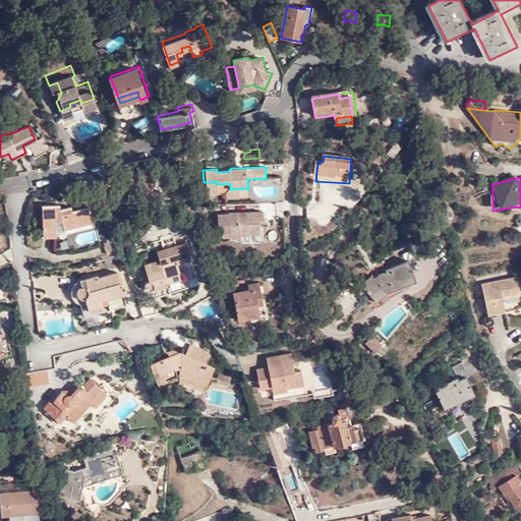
[(239,197),(239,188),(230,189),(230,183),(217,184),(217,181),(207,182),(207,193),(226,192),(227,197),(239,197)]
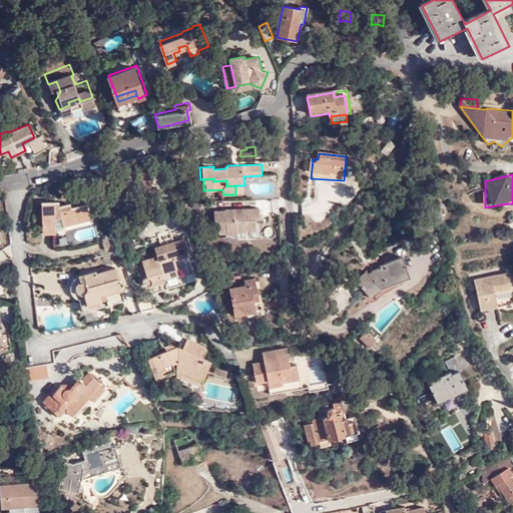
[(39,198),(39,231),(52,230),(53,215),(57,214),(60,221),(86,217),(84,202),(68,205),(67,202),(52,203),(51,198),(39,198)]
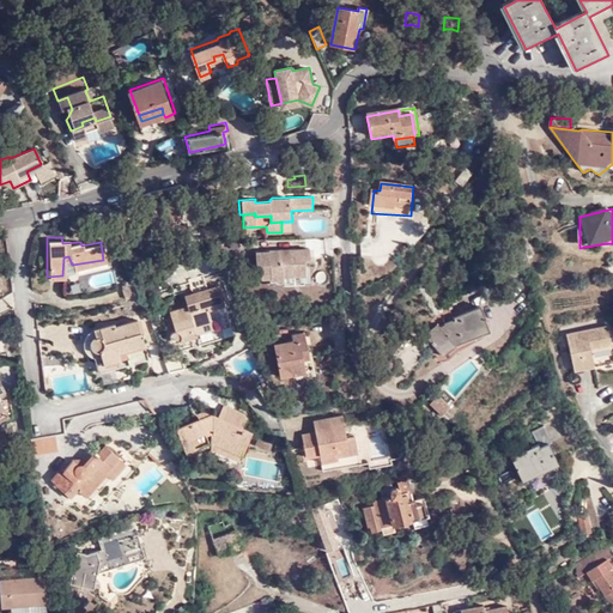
[(310,249),(256,252),(256,263),(260,263),(261,279),(269,279),(284,278),(284,277),(305,275),(305,259),(310,259),(310,249)]
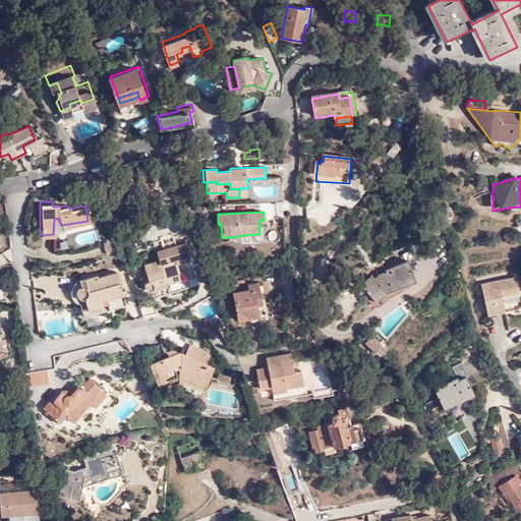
[(264,220),(259,220),(259,234),(241,235),(241,236),(229,237),(230,243),(265,241),(264,220)]
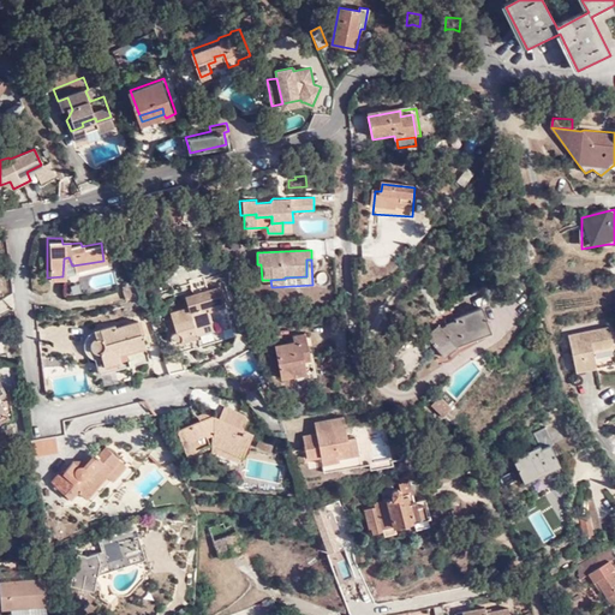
[(186,297),(190,306),(171,315),(172,317),(174,323),(178,330),(174,332),(173,332),(172,333),(171,334),(171,335),(171,336),(171,338),(171,339),(172,339),(172,340),(173,341),(174,341),(175,342),(177,342),(178,341),(189,339),(187,333),(196,329),(198,334),(214,328),(209,310),(208,305),(224,299),(220,288),(208,292),(207,288),(186,297)]
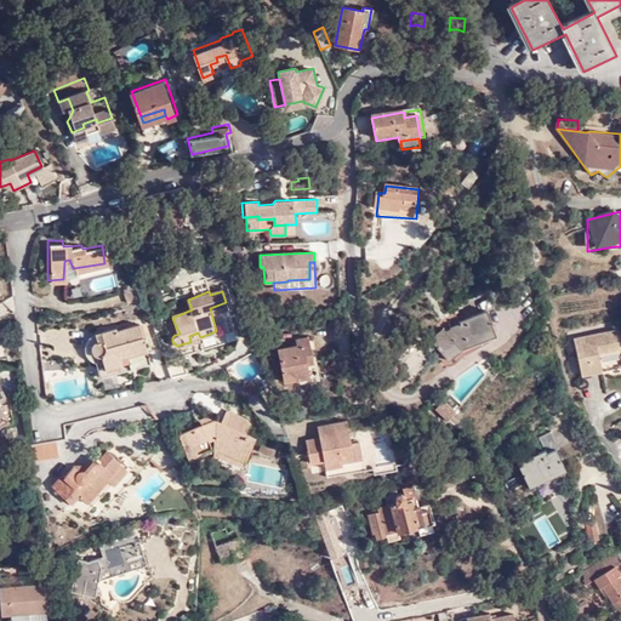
[(227,307),(226,302),(210,308),(211,313),(227,307)]
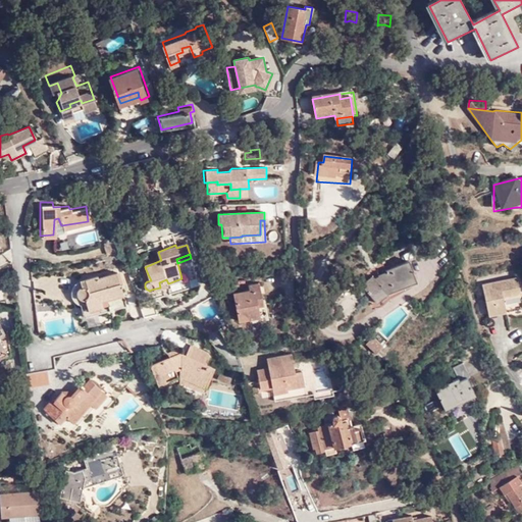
[(319,265),(310,255),(304,261),(312,272),(319,265)]
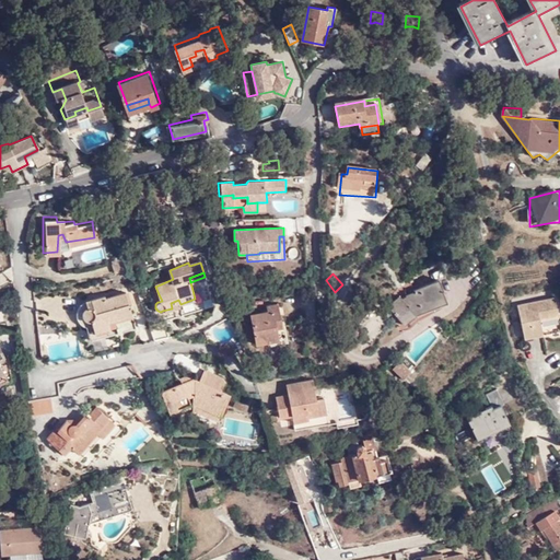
[(400,300),(399,298),(388,306),(405,326),(416,316),(446,304),(442,293),(443,292),(439,281),(413,291),(413,293),(406,296),(407,298),(400,300)]
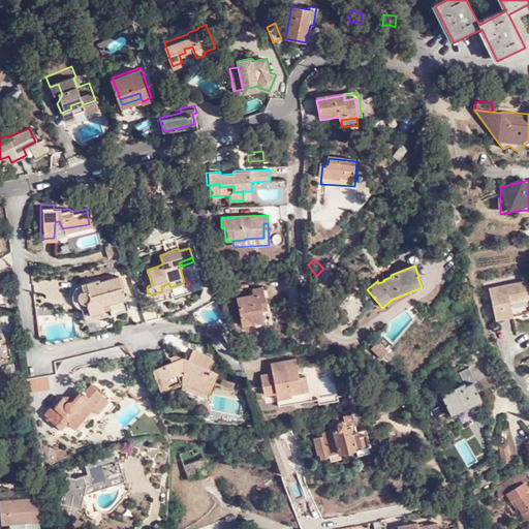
[(457,296),(468,283),(465,271),(449,288),(457,296)]
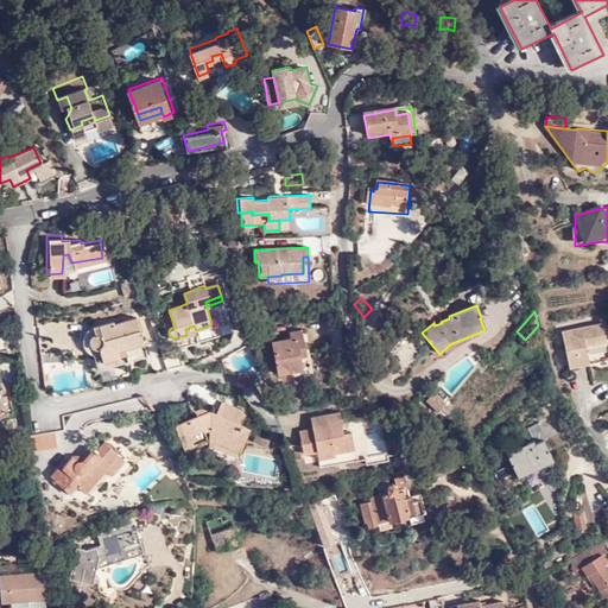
[(176,327),(172,320),(170,314),(169,314),(164,316),(170,329),(171,328),(172,328),(176,327)]
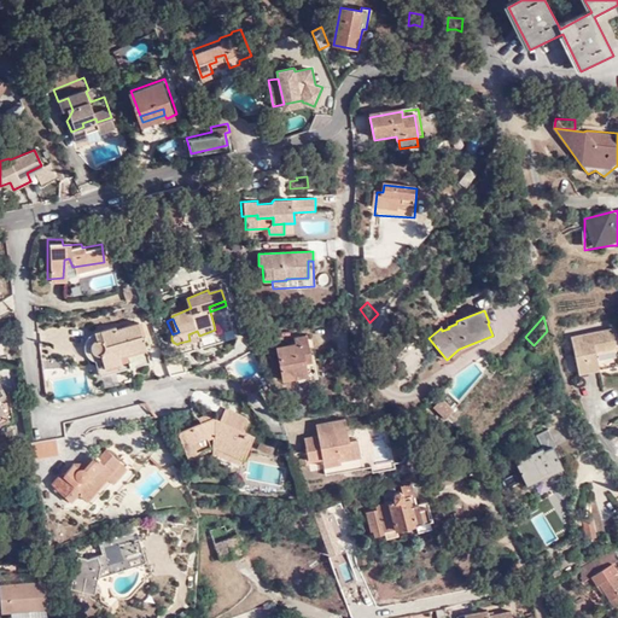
[(98,371),(122,366),(118,350),(144,344),(138,321),(117,326),(115,324),(100,327),(103,336),(101,334),(100,336),(98,336),(97,337),(95,338),(95,339),(94,340),(94,343),(94,344),(94,345),(95,347),(97,349),(99,350),(100,350),(101,351),(104,362),(97,365),(98,371)]
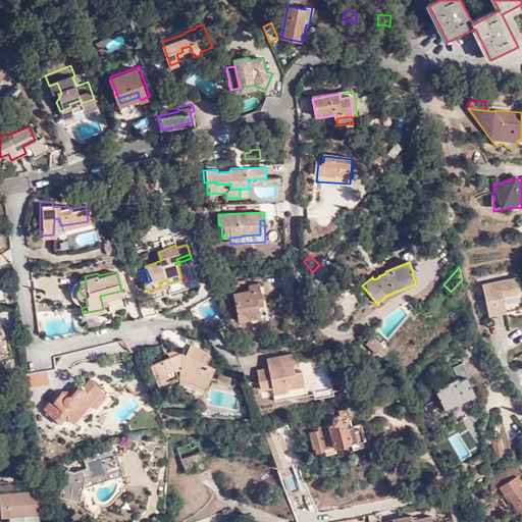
[(489,313),(521,306),(521,298),(517,275),(482,282),(489,313)]
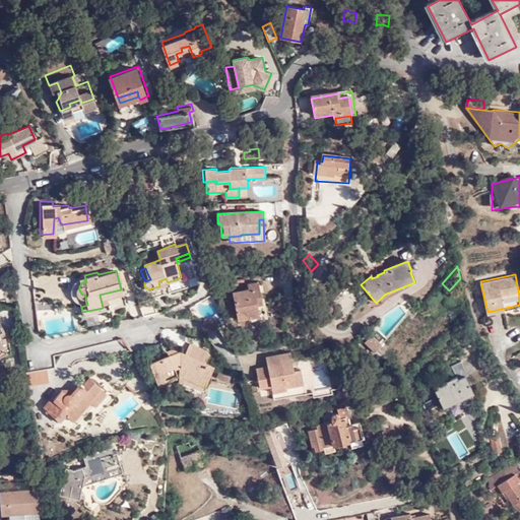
[(78,299),(81,307),(87,305),(85,296),(84,295),(83,295),(81,294),(80,291),(79,290),(79,289),(79,288),(79,286),(80,285),(80,284),(81,283),(82,282),(84,282),(85,281),(86,282),(84,275),(76,278),(75,279),(74,280),(72,281),(72,282),(71,284),(70,286),(70,287),(70,289),(70,290),(71,293),(71,294),(73,296),(74,297),(75,298),(77,299),(78,299)]
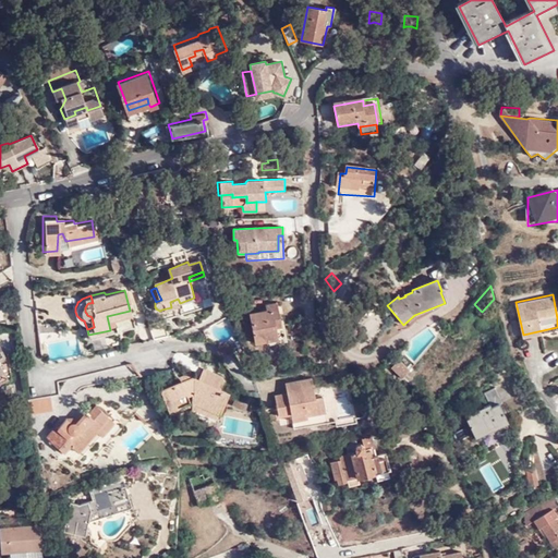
[(249,311),(254,338),(286,331),(279,304),(276,305),(275,299),(264,301),(265,306),(249,311)]
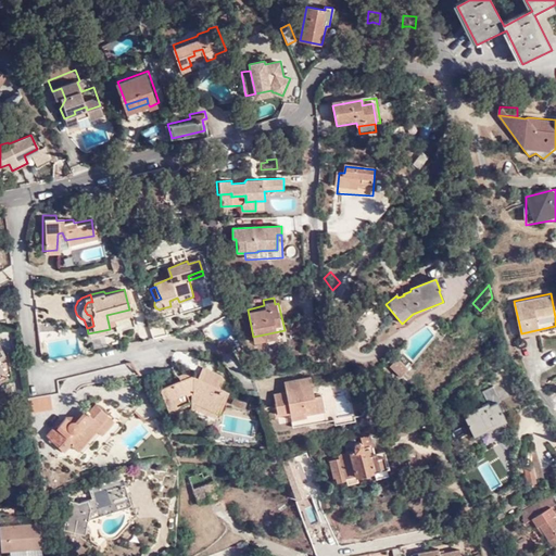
[(131,317),(129,310),(106,315),(110,329),(116,327),(115,321),(131,317)]
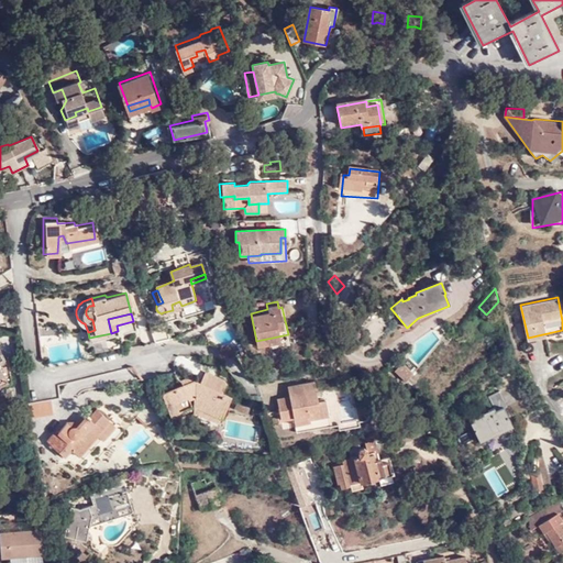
[(164,320),(148,324),(154,341),(169,337),(164,320)]
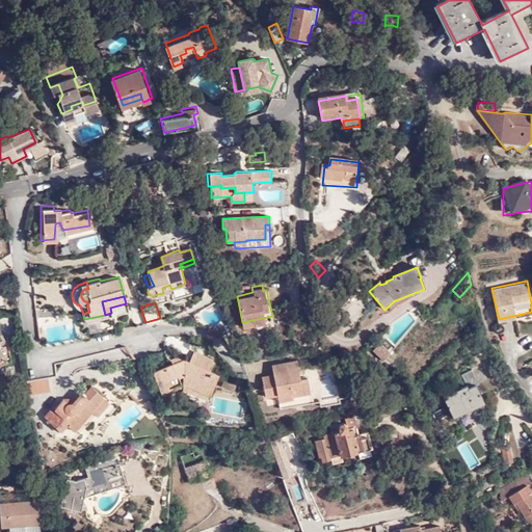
[(145,322),(140,307),(124,311),(129,325),(145,322)]
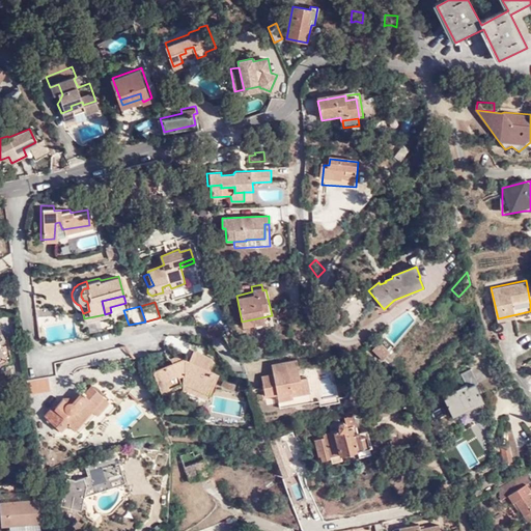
[(421,316),(415,324),(420,329),(425,322),(421,316)]
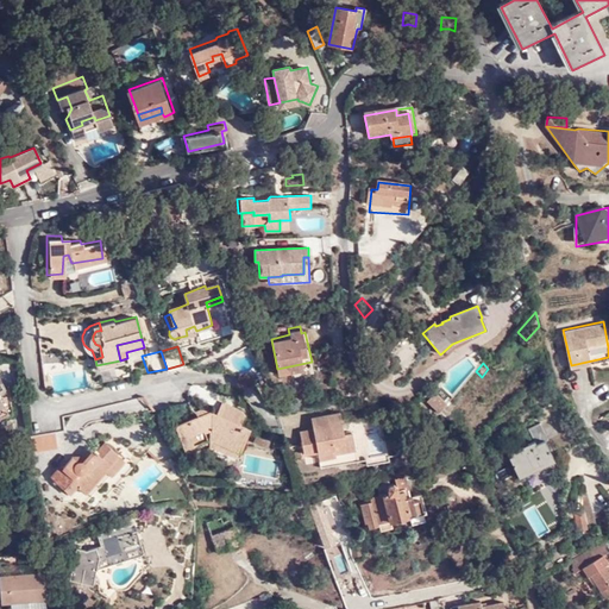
[(54,375),(56,390),(85,387),(82,371),(54,375)]
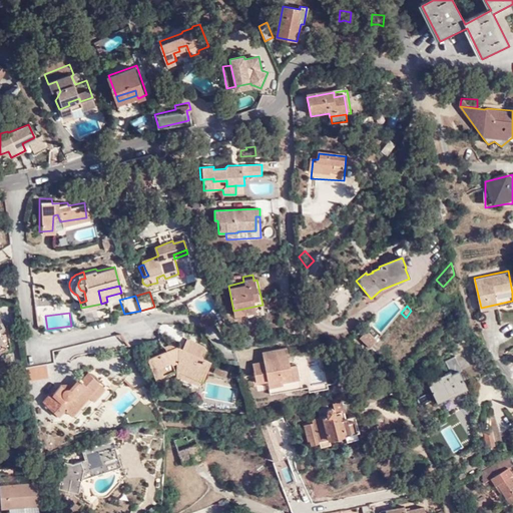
[(360,340),(370,349),(371,348),(377,341),(367,332),(360,340)]
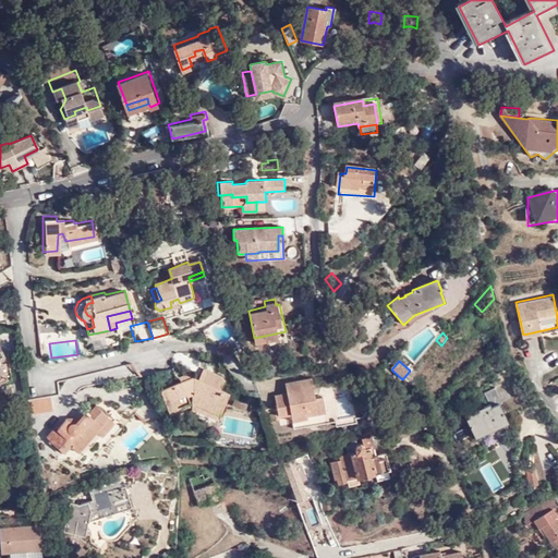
[(234,397),(237,392),(230,389),(229,391),(222,388),(226,378),(222,374),(204,366),(199,377),(193,375),(161,388),(169,408),(192,399),(220,411),(228,395),(234,397)]
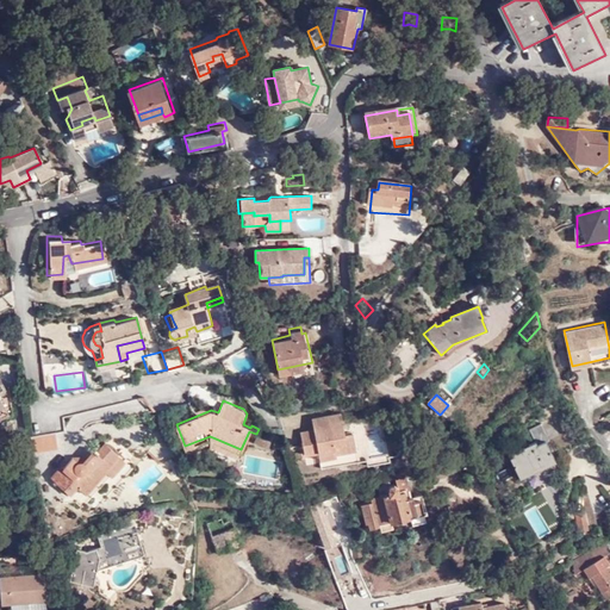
[(448,405),(441,414),(447,418),(455,409),(449,403),(448,405)]
